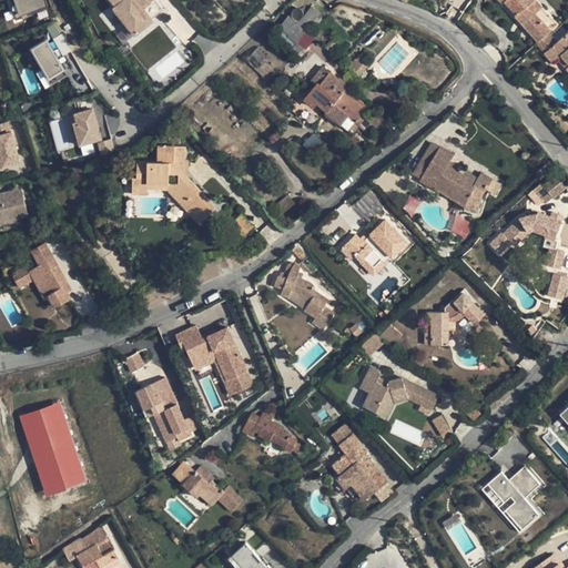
[(9,0),(16,19),(29,16),(28,12),(48,6),(46,0),(9,0)]
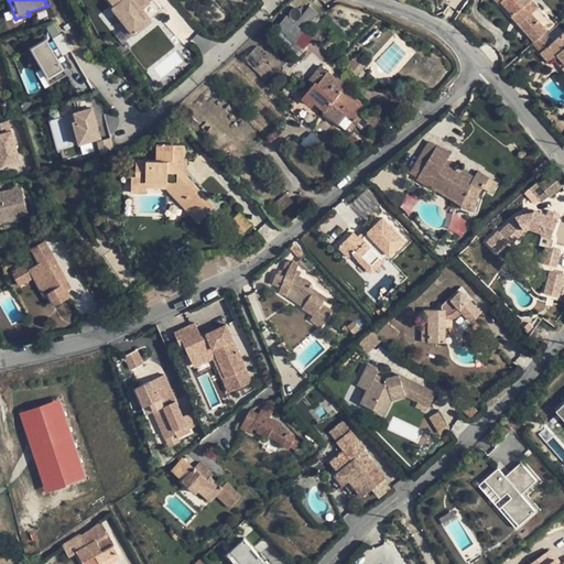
[(114,0),(115,1),(112,3),(130,32),(150,21),(149,19),(162,11),(154,0),(151,0),(150,1),(148,0),(114,0)]
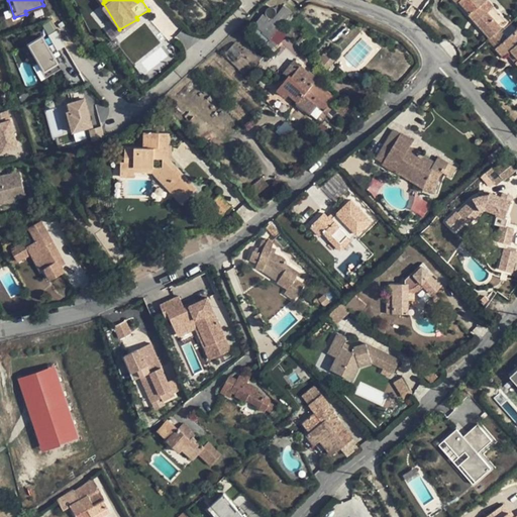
[(416,0),(407,14),(416,19),(429,0),(416,0)]
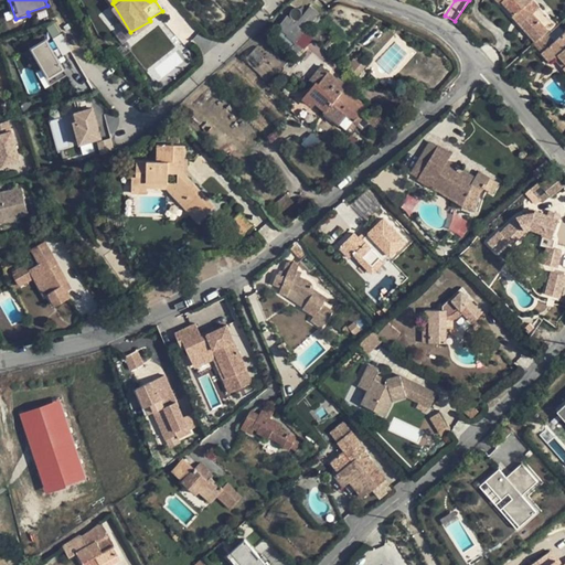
[(555,23),(533,0),(497,0),(501,3),(503,1),(514,14),(520,11),(526,19),(520,24),(535,41),(545,32),(555,23)]
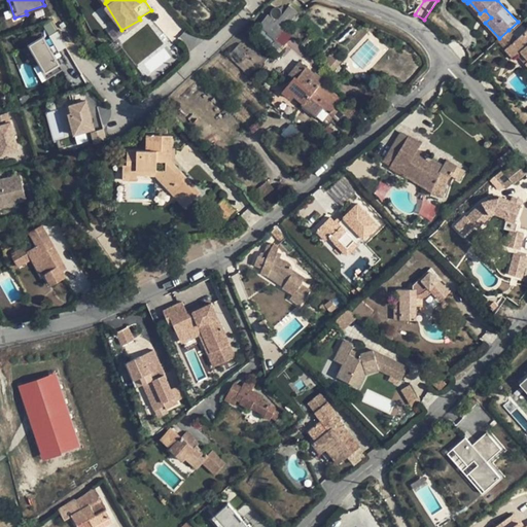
[(295,14),(297,11),(289,5),(277,21),(275,23),(283,30),(291,21),(295,14)]
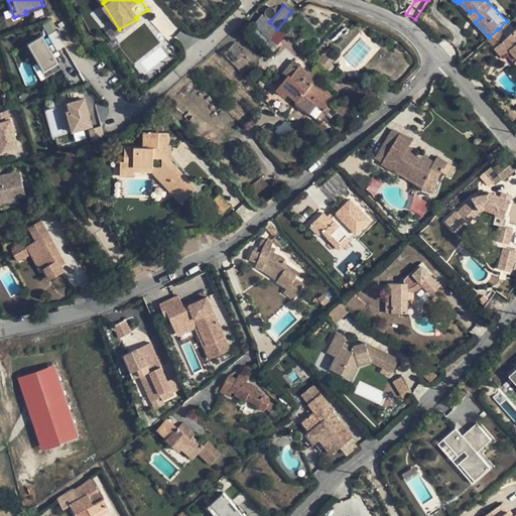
[(470,13),(469,14),(475,22),(481,17),(475,10),(470,13)]
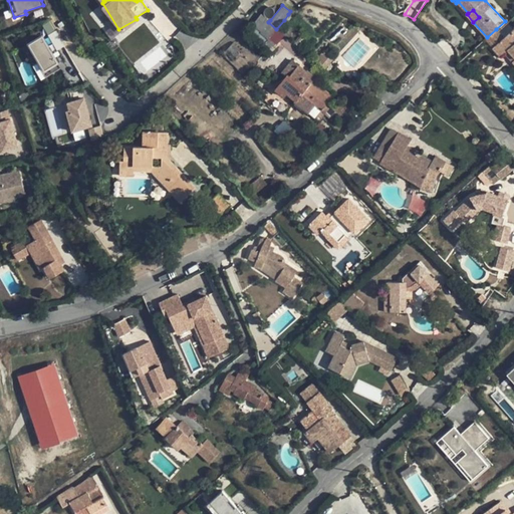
[(261,13),(246,33),(270,52),(279,42),(275,39),(281,33),(276,29),(268,22),(270,20),(261,13)]
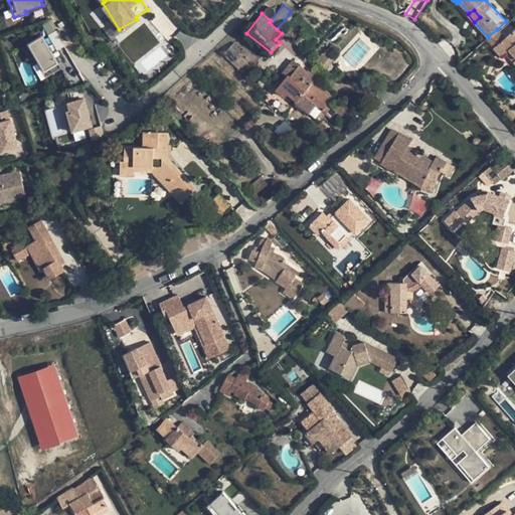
[(289,14),(285,20),(289,23),(294,18),(289,14)]
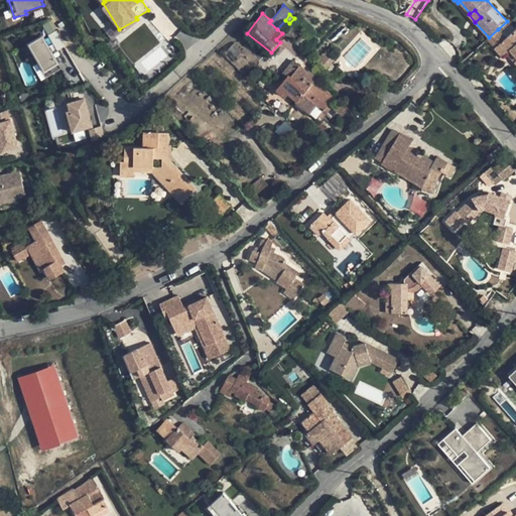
[(289,23),(282,33),(289,38),(296,29),(289,23)]
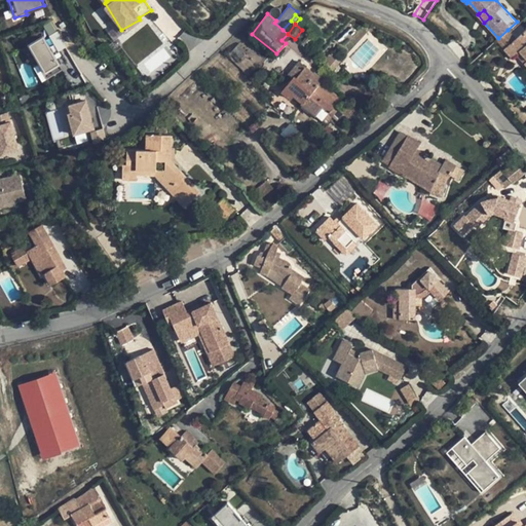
[(498,38),(496,40),(513,58),(517,54),(520,51),(525,58),(525,61),(525,63),(525,64),(525,29),(516,39),(508,30),(498,38)]
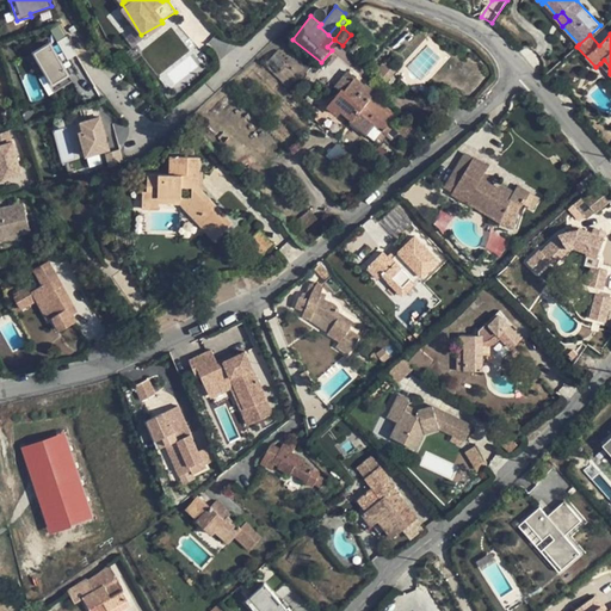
[(76,55),(67,36),(59,41),(69,60),(76,55)]
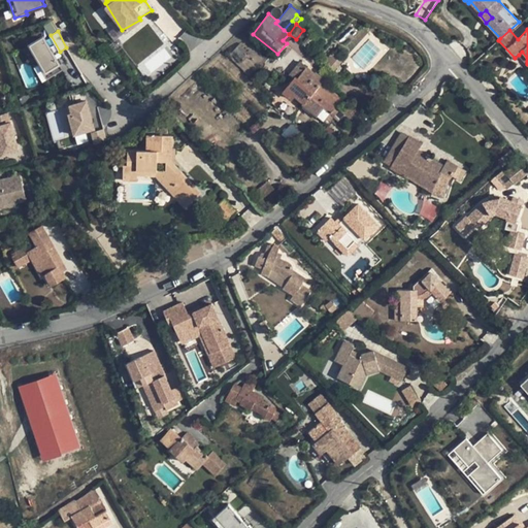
[(43,37),(30,44),(50,77),(63,70),(43,37)]
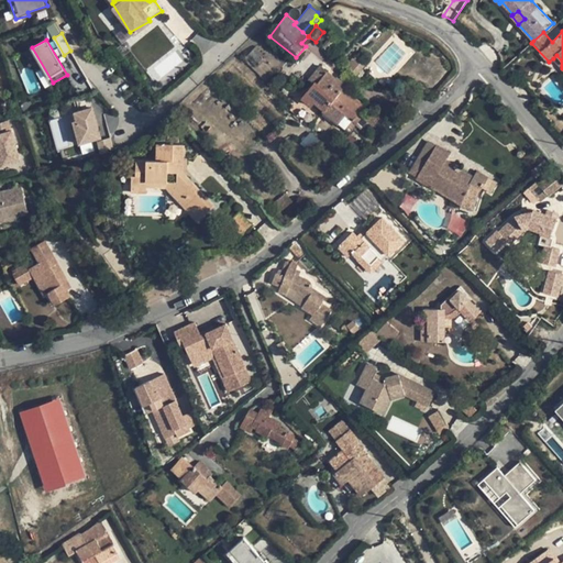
[(266,57),(255,46),(246,56),(258,67),(266,57)]
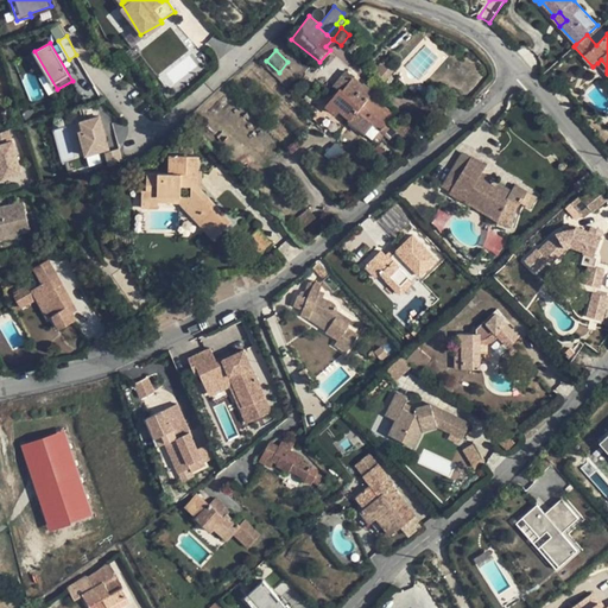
[(607,67),(601,59),(597,63),(607,73),(607,70),(607,67)]
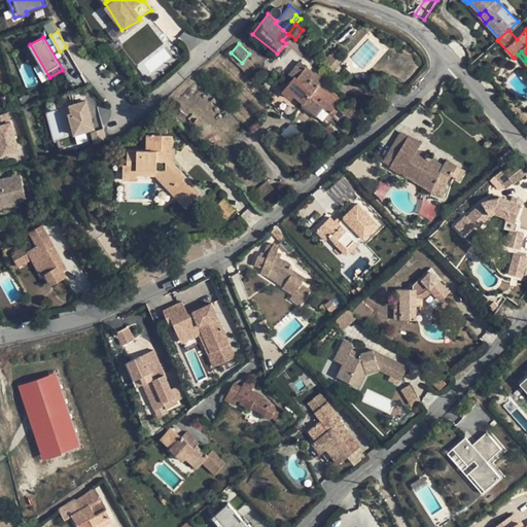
[(324,62),(332,69),(341,59),(331,53),(324,62)]
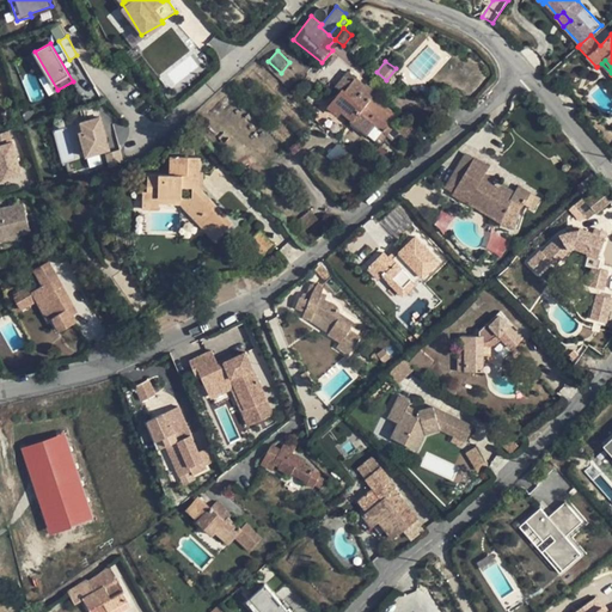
[(365,85),(348,72),(336,86),(342,91),(332,102),(342,110),(354,120),(352,122),(374,140),(378,136),(383,130),(386,126),(393,118),(369,99),(373,96),(375,92),(366,84),(365,85)]
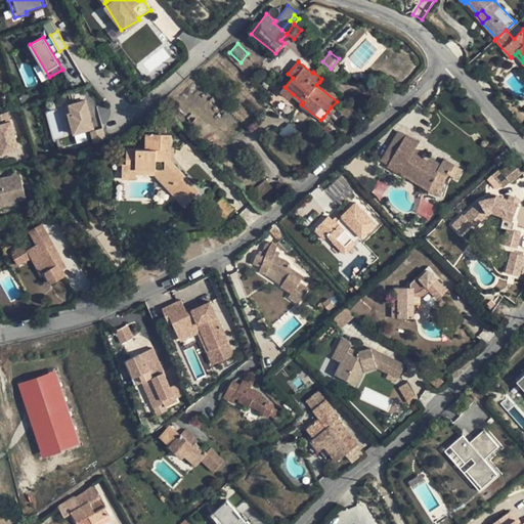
[(339,97),(319,82),(316,85),(337,101),(339,97)]
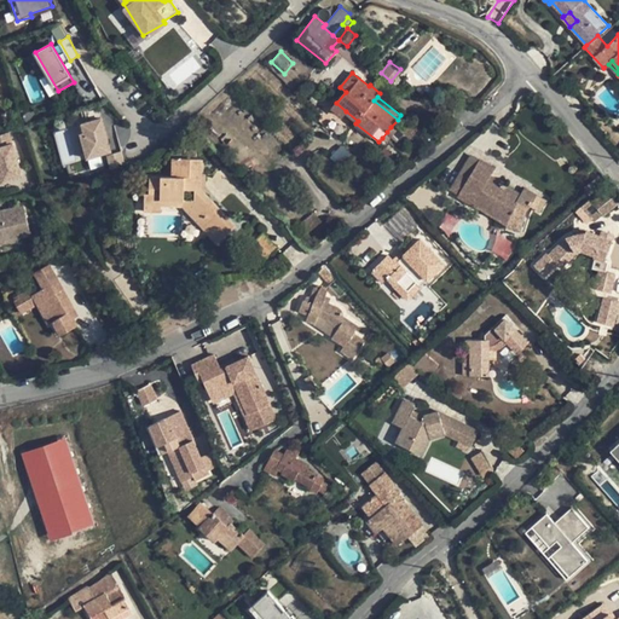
[(346,111),(336,103),(331,108),(341,116),(346,111)]
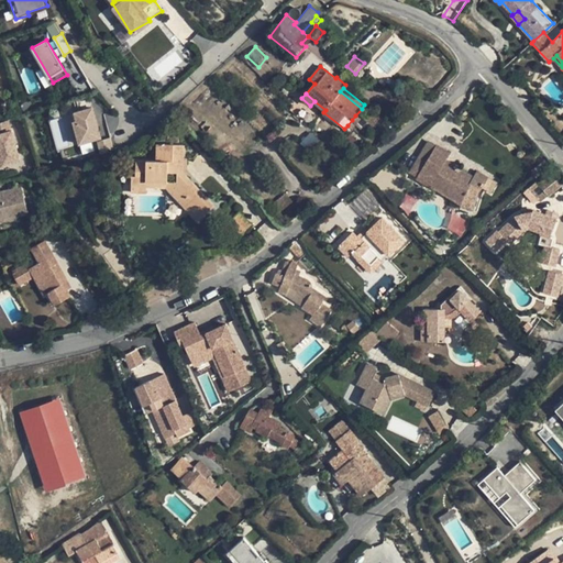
[(101,139),(94,108),(76,113),(78,121),(75,122),(75,124),(79,138),(80,144),(101,139)]
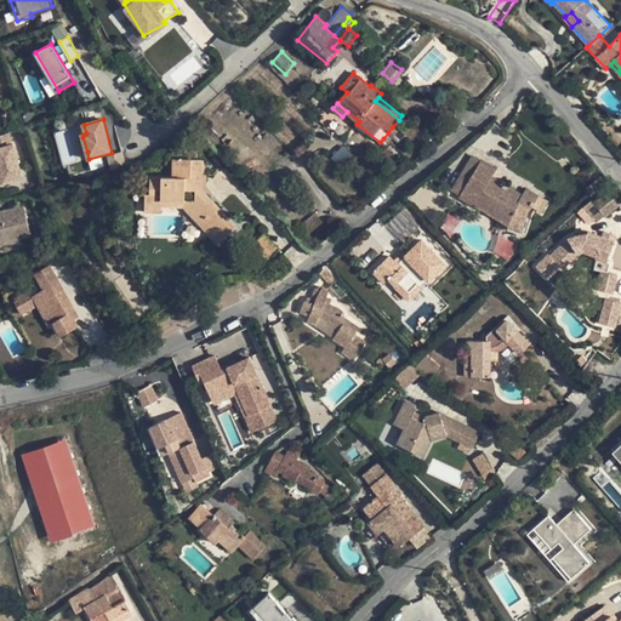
[(117,138),(129,140),(130,130),(118,129),(117,138)]
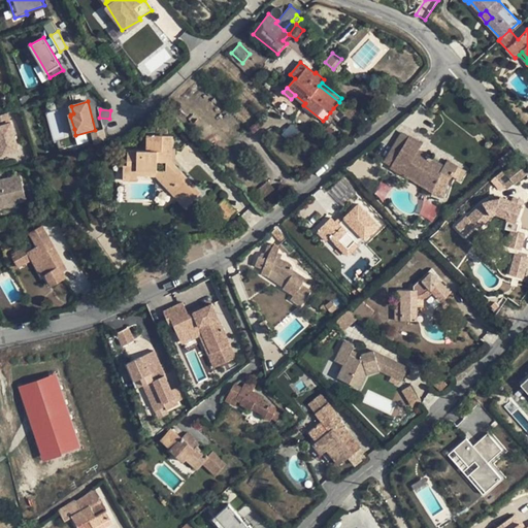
[(54,140),(67,137),(60,110),(46,114),(54,140)]
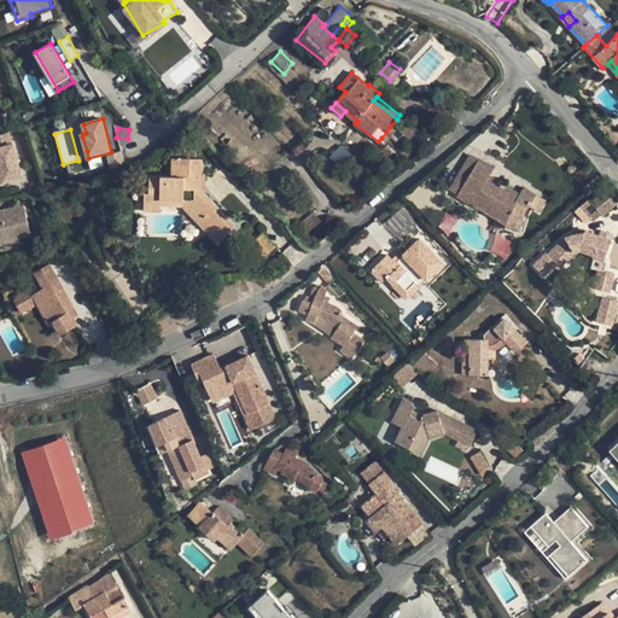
[(386,132),(382,138),(386,141),(391,135),(386,132)]
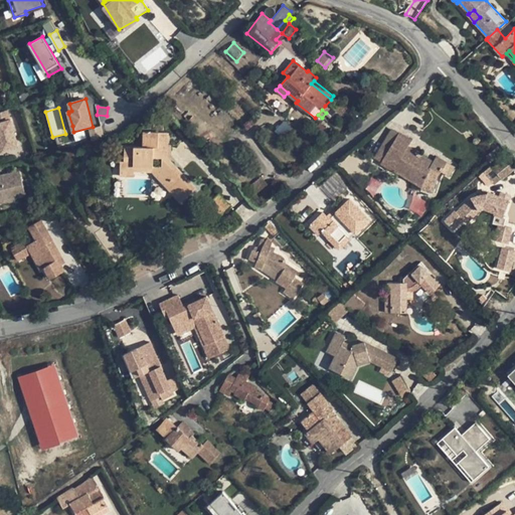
[(8,111),(0,113),(0,121),(10,119),(8,111)]
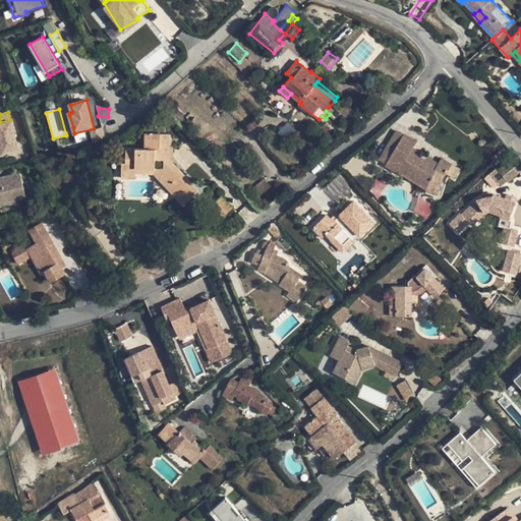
[(11,122),(0,125),(0,146),(2,154),(19,149),(11,122)]
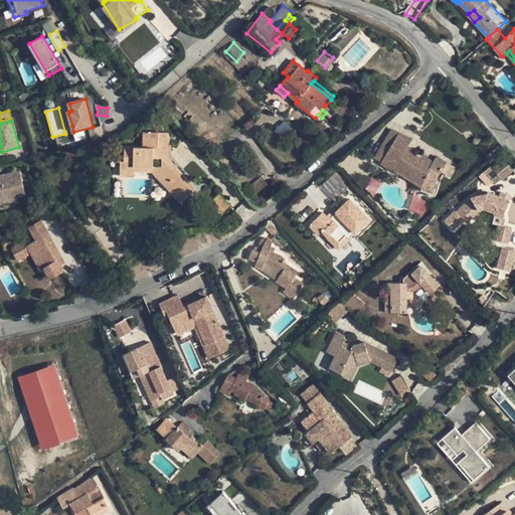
[(102,126),(91,129),(94,141),(105,137),(102,126)]
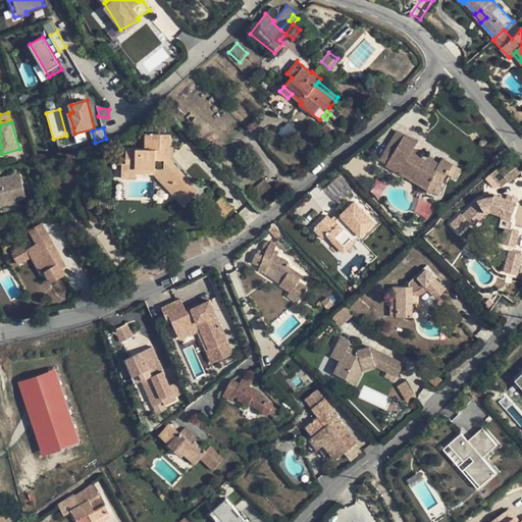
[(417,153),(411,150),(413,148),(416,141),(405,135),(405,136),(397,132),(380,159),(387,164),(386,166),(398,173),(400,170),(405,160),(419,169),(432,176),(428,187),(426,191),(438,195),(444,178),(447,173),(455,178),(461,169),(442,158),(439,164),(418,151),(417,153)]
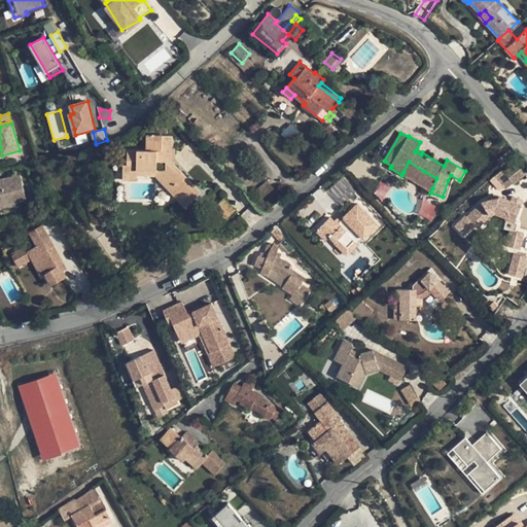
[(170,161),(171,136),(147,135),(147,150),(128,149),(127,165),(127,168),(137,169),(137,174),(155,175),(184,206),(201,192),(170,161)]
